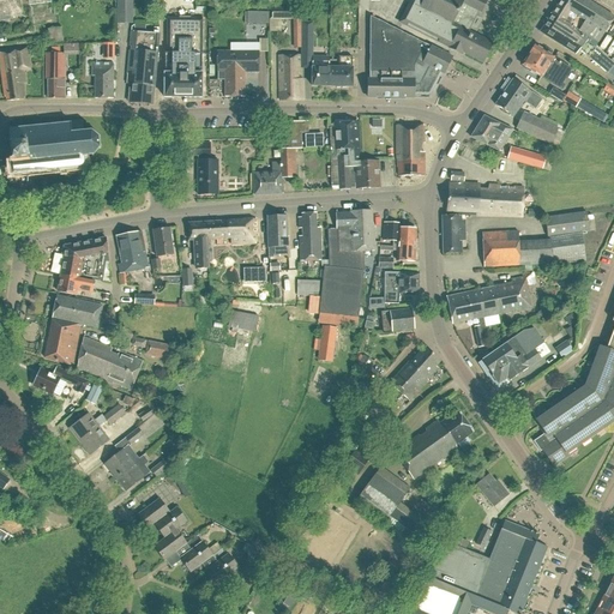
[(20,12),(19,0),(0,0),(0,20),(13,18),(12,13),(20,12)]
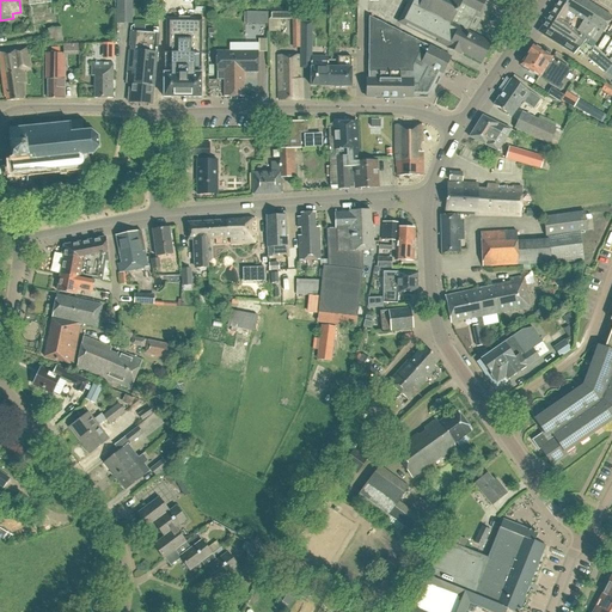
[(132,0),(116,0),(117,24),(132,24),(132,0)]
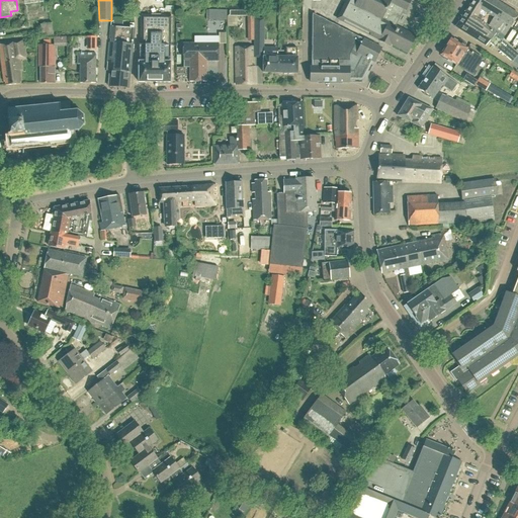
[(344,4),(338,17),(340,18),(339,20),(378,40),(390,47),(391,45),(407,53),(416,36),(396,25),(398,21),(401,23),(405,15),(401,14),(404,9),(406,10),(410,0),(348,0),(346,5),(344,4)]
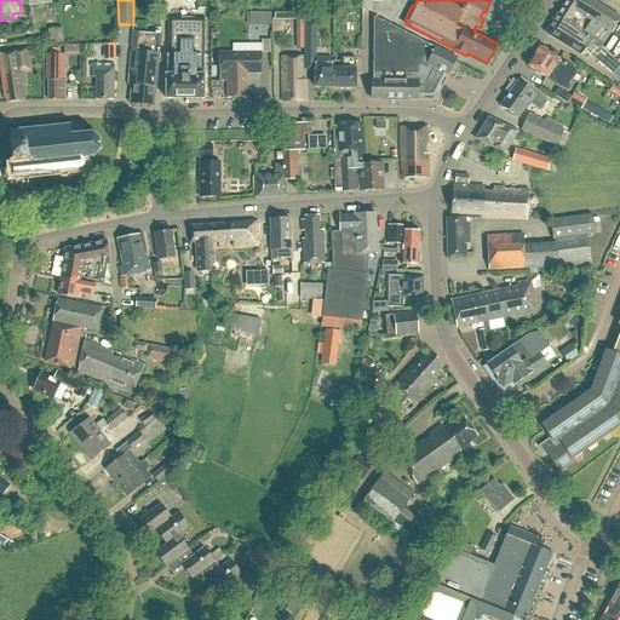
[(603,42),(619,18),(591,0),(566,0),(566,1),(578,9),(577,12),(581,16),(590,21),(584,30),(603,42)]
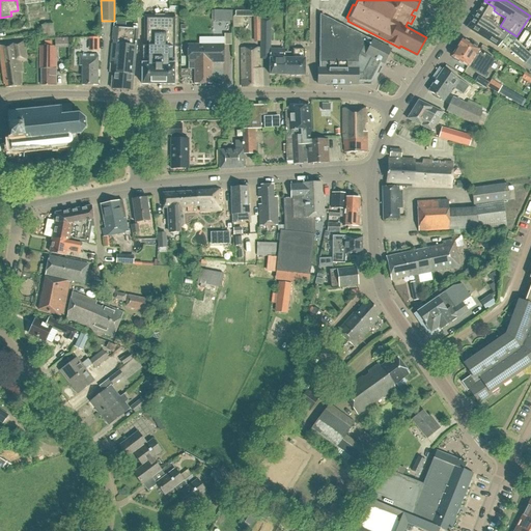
[(484,1),(477,14),(492,23),(493,22),(498,14),(494,10),(495,7),(484,1)]
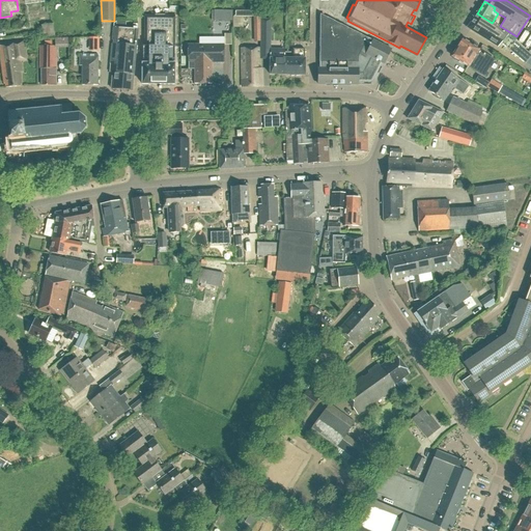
[(384,63),(390,50),(319,14),(318,68),(317,68),(317,84),(357,85),(357,81),(370,82),(381,62),(384,63)]
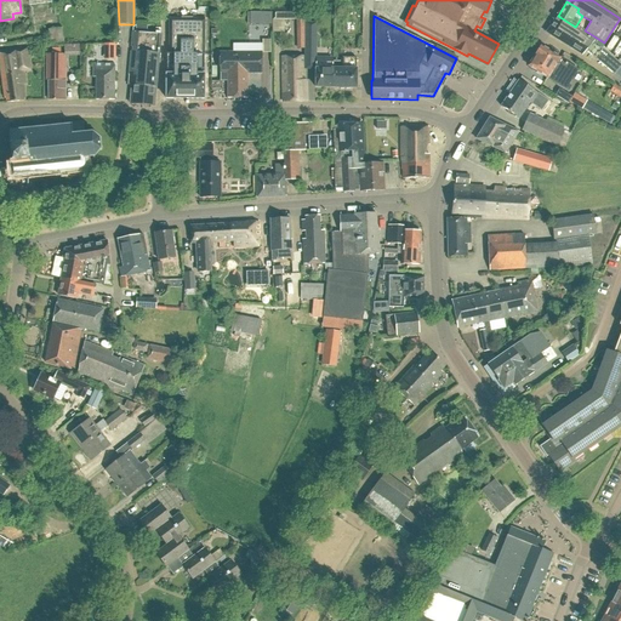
[(546,33),(581,56),(585,52),(611,73),(619,63),(575,27),(558,16),(546,33)]
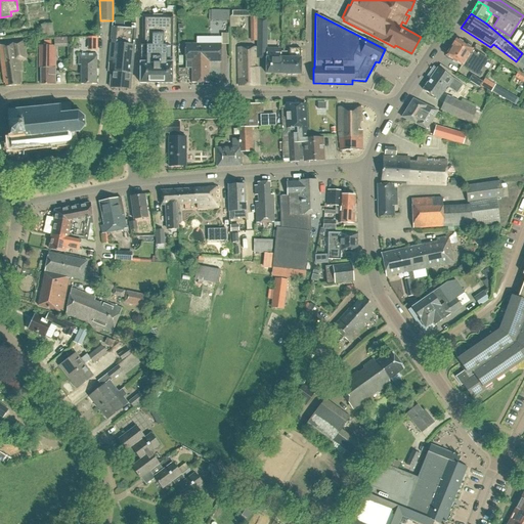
[(163,15),(153,15),(142,15),(142,45),(140,45),(139,84),(172,84),(172,15),(163,15)]
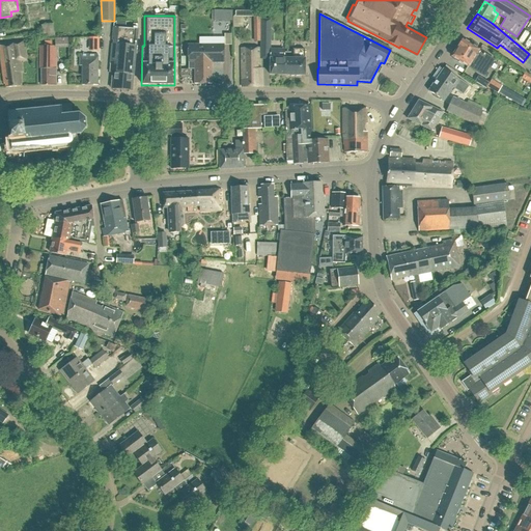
[(24,25),(24,35),(34,35),(34,25),(24,25)]
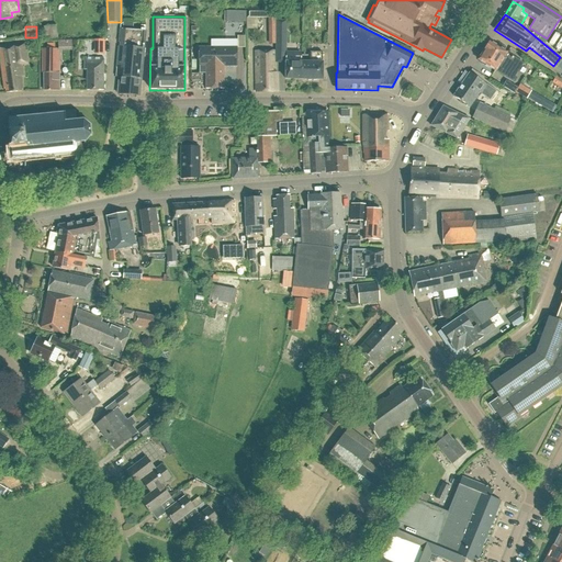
[(116,94),(139,97),(144,44),(143,44),(145,32),(141,32),(132,31),(122,30),(120,30),(119,43),(120,43),(120,47),(117,47),(116,68),(119,68),(116,94)]
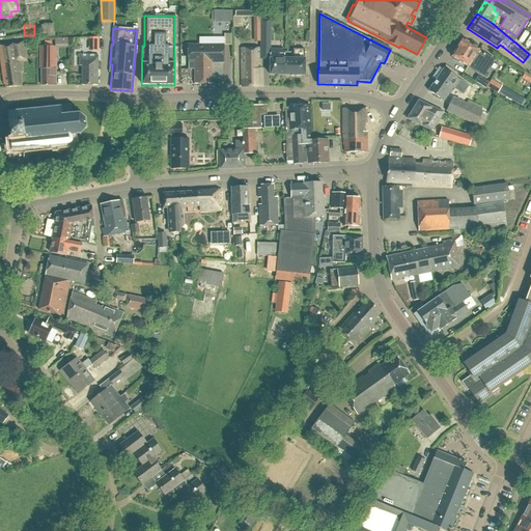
[(261,32),(260,49),(270,49),(270,32),(261,32)]
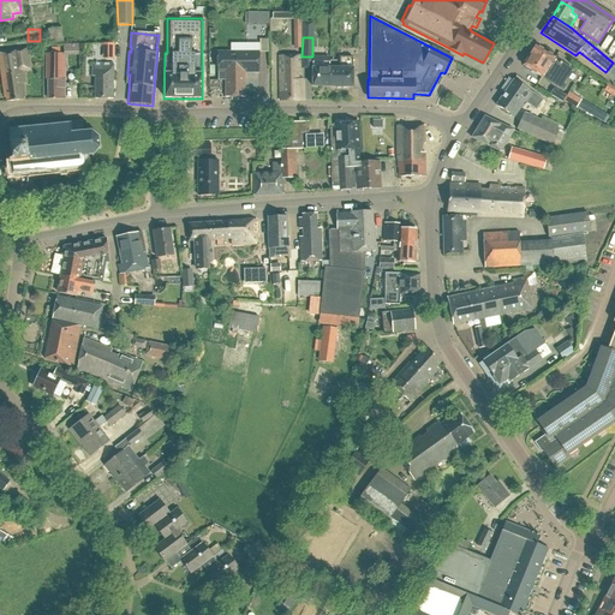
[(48,95),(48,100),(65,100),(65,57),(79,57),(79,46),(64,46),(64,54),(60,54),(52,54),(47,54),(46,81),(48,81),(48,95)]
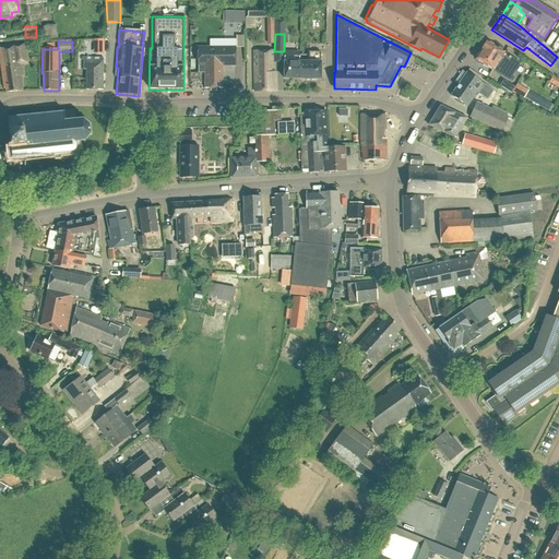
[(476,60),(512,82),(514,78),(512,76),(520,63),(487,43),(482,51),(476,60)]
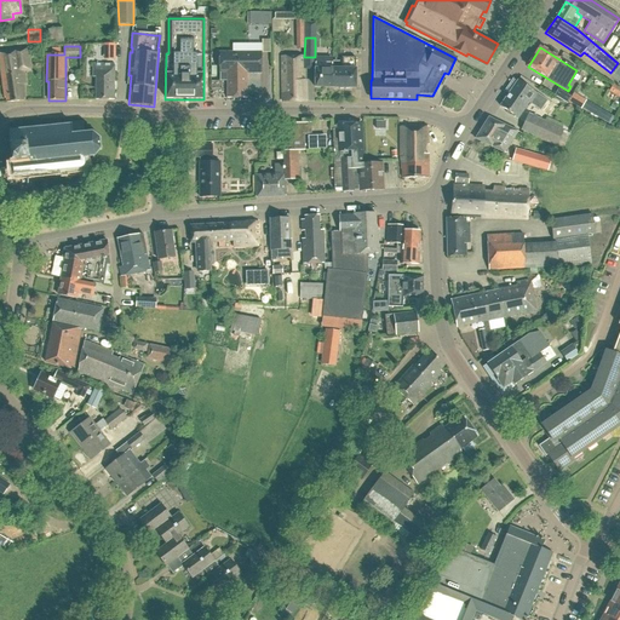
[(29,70),(27,49),(23,50),(22,51),(17,52),(17,50),(0,52),(0,72),(4,99),(5,98),(6,103),(24,101),(22,85),(24,85),(23,72),(29,70)]
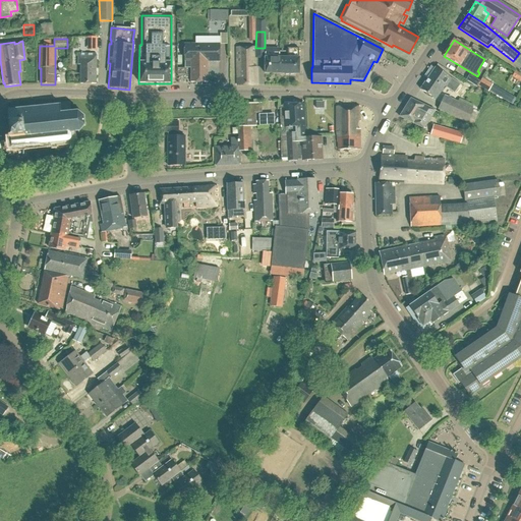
[(190,68),(190,83),(207,82),(207,61),(219,61),(219,44),(183,45),(184,61),(184,68),(190,68)]
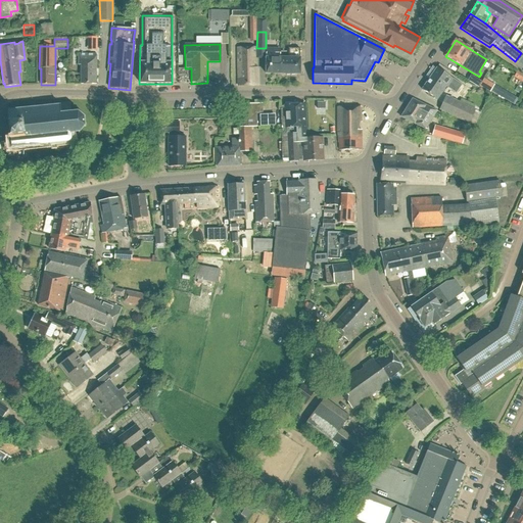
[(238,86),(257,86),(257,67),(255,67),(255,57),(255,47),(237,48),(237,57),(238,86)]
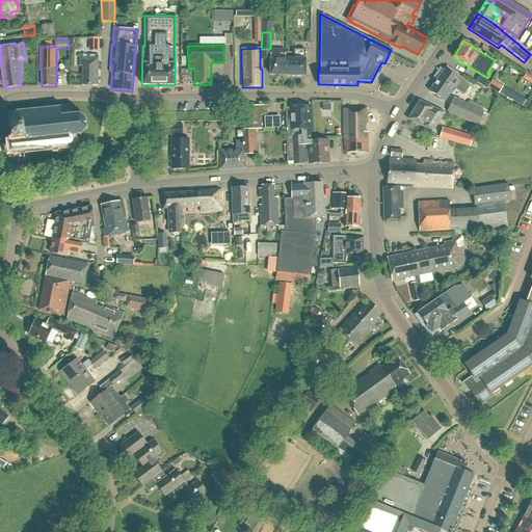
[(285,52),(285,58),(285,75),(304,76),(304,59),(304,50),(293,50),(293,52),(285,52)]
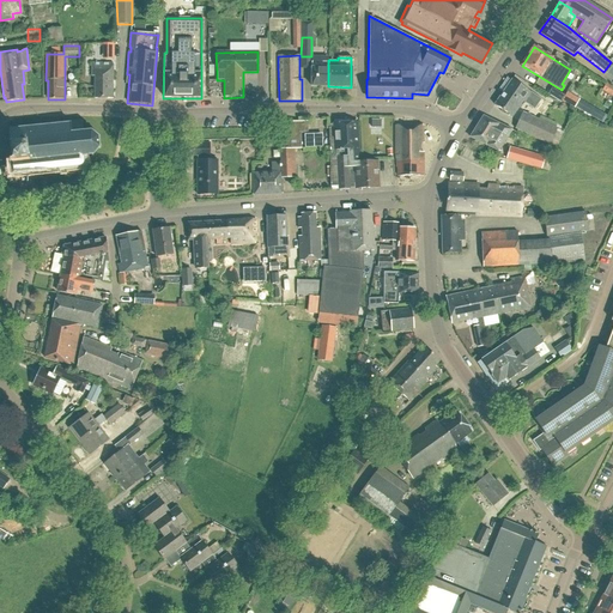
[(310,86),(328,86),(328,67),(322,67),(322,59),(311,59),(311,67),(310,86)]
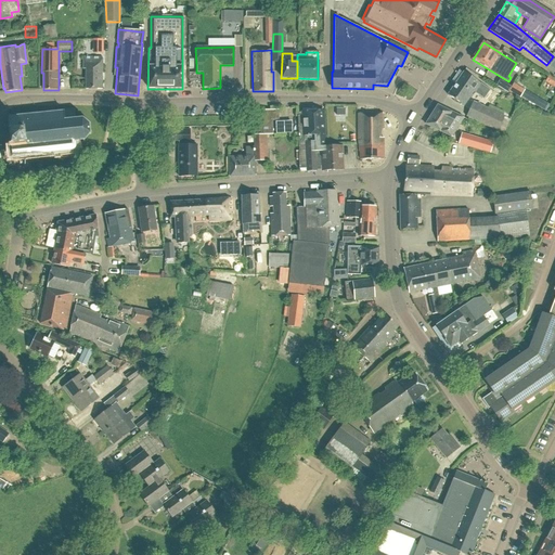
[(524,56),(526,64),(532,63),(531,55),(524,56)]
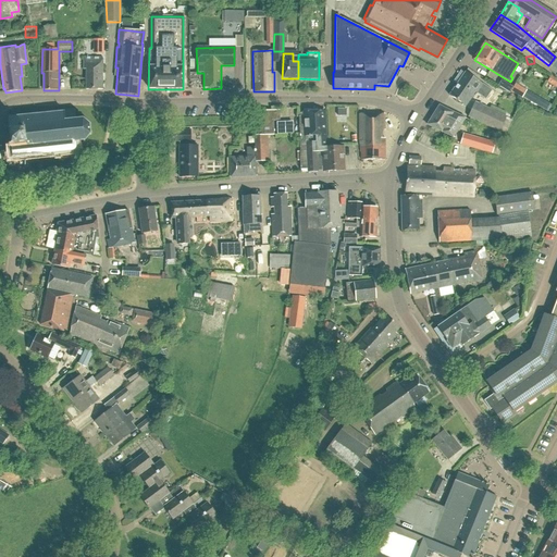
[(86,71),(86,90),(102,90),(102,64),(102,59),(93,59),(84,59),(84,71),(86,71)]
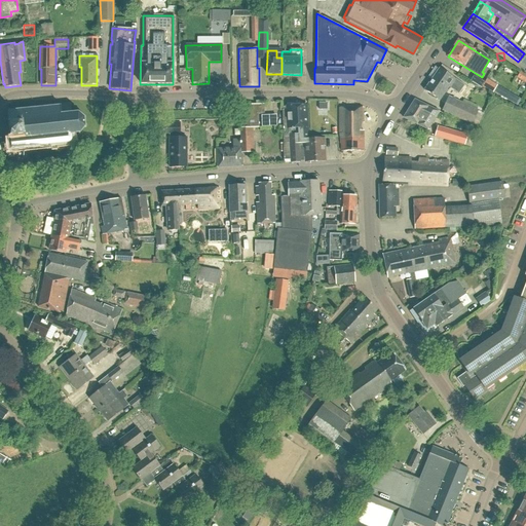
[(458,94),(464,85),(440,69),(425,90),(440,101),(448,87),(458,94)]
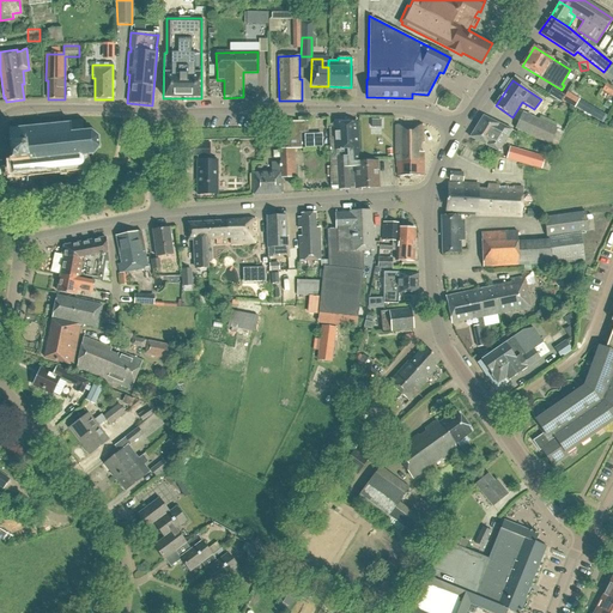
[(612,97),(612,95),(612,87),(606,84),(602,91),(612,97)]
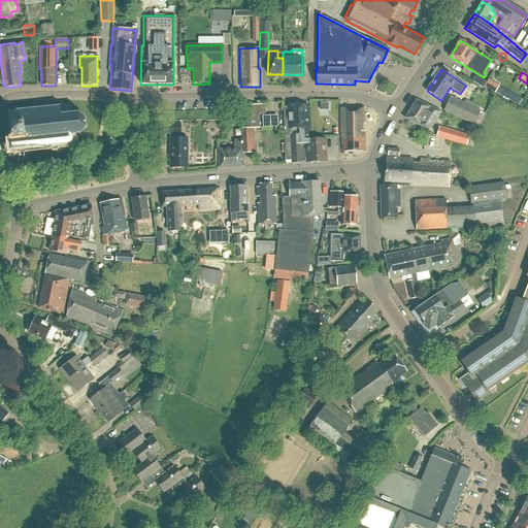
[(483,89),(485,87),(495,93),(496,91),(517,103),(520,99),(489,79),(487,84),(475,76),(471,81),(483,89)]
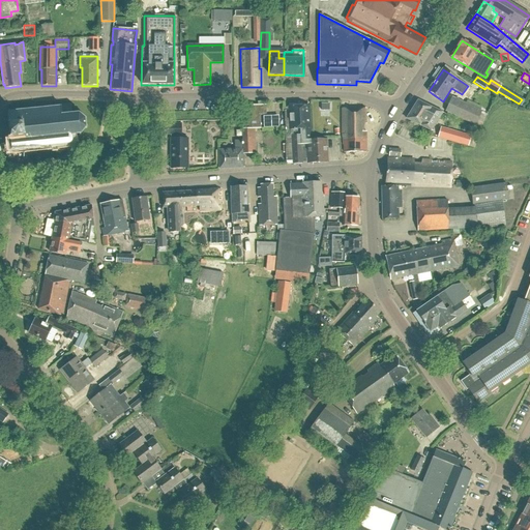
[(445,112),(475,124),(481,111),(451,97),(445,112)]
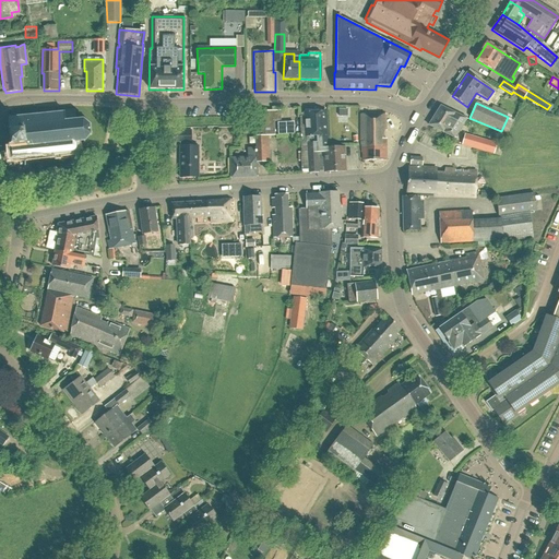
[(452,135),(456,138),(466,118),(440,107),(429,126),(452,137),(452,135)]
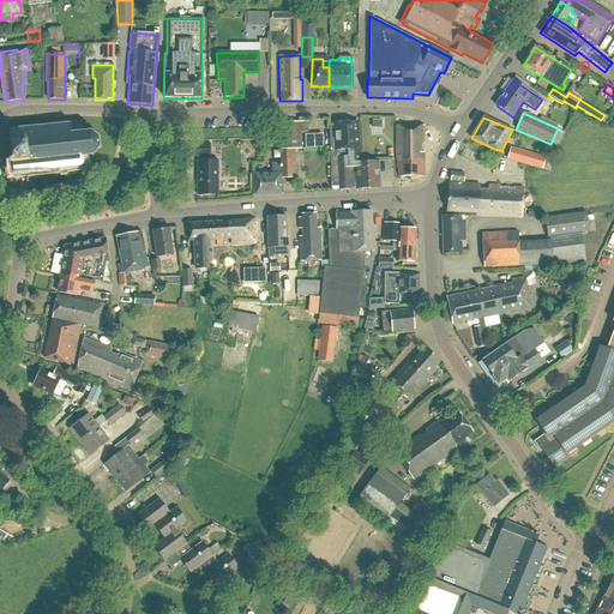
[(7,128),(6,130),(8,132),(10,144),(20,143),(19,138),(25,137),(28,158),(11,160),(11,161),(11,162),(10,162),(10,163),(12,163),(12,172),(11,174),(12,175),(13,174),(28,172),(28,174),(30,174),(29,172),(38,170),(38,173),(40,173),(41,173),(41,170),(49,169),(49,172),(50,172),(52,172),(52,169),(61,168),(61,170),(62,170),(62,168),(73,167),(73,169),(76,169),(76,167),(80,167),(82,168),(83,167),(82,166),(83,163),(85,163),(85,162),(83,162),(83,158),(85,158),(85,156),(90,155),(90,157),(92,157),(92,155),(97,149),(100,149),(101,148),(98,148),(98,138),(100,138),(98,136),(96,137),(90,132),(90,130),(89,130),(89,132),(83,132),(83,121),(72,121),(71,120),(70,121),(71,124),(59,125),(59,122),(56,124),(56,125),(47,126),(47,124),(46,125),(46,126),(42,126),(40,127),(36,127),(36,126),(34,126),(35,127),(24,128),(24,126),(23,127),(23,128),(8,130),(7,128)]
